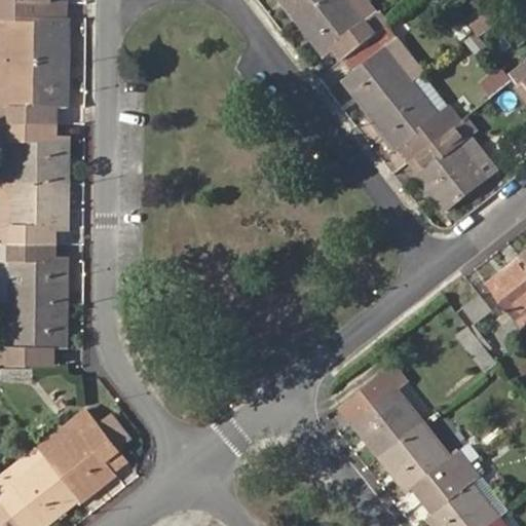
[(0,0),(0,60),(71,62),(72,19),(60,17),(60,0),(0,0)]
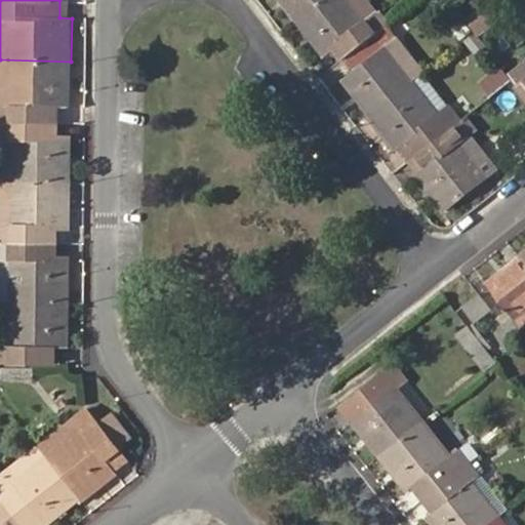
[(72,18),(71,0),(59,0),(59,17),(72,18)]
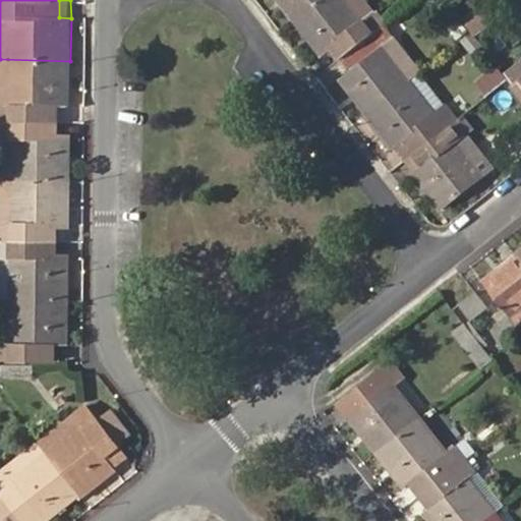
[(278,0),(293,19),(317,0),(278,0)]
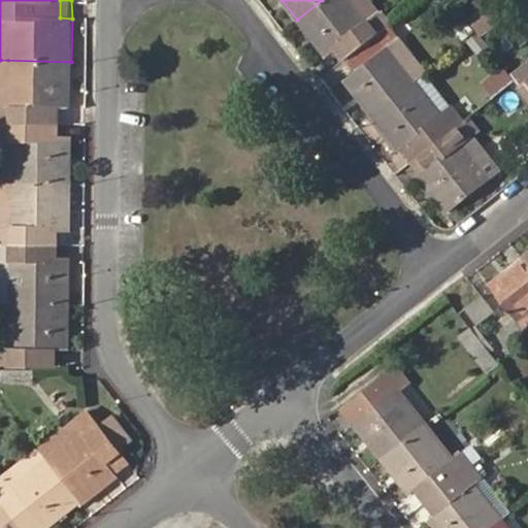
[(337,45),(347,58),(389,25),(378,11),(370,19),(355,0),(322,0),(297,20),(325,55),(337,45)]
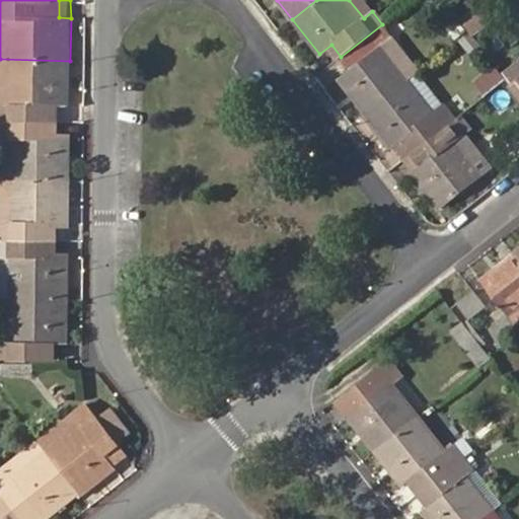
[(477,10),(461,22),(469,32),(486,19),(477,10)]
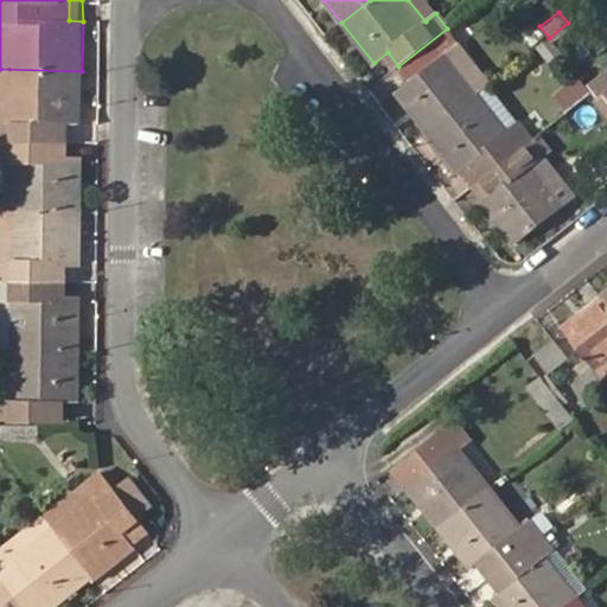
[(549,38),(555,45),(574,30),(568,23),(549,38)]
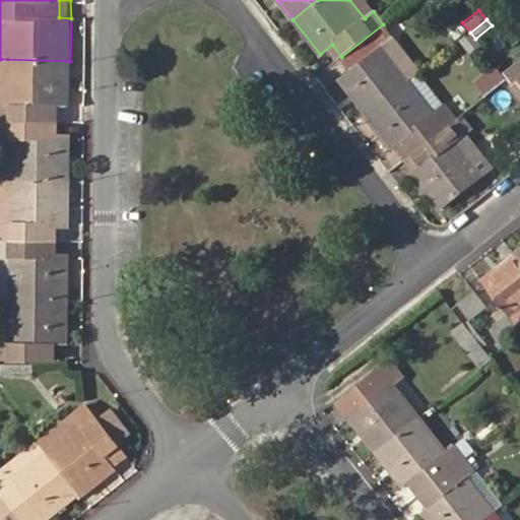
[(399,87),(411,78),(384,45),(392,38),(393,37),(383,24),(341,57),(350,69),(339,79),(367,114),(399,87)]
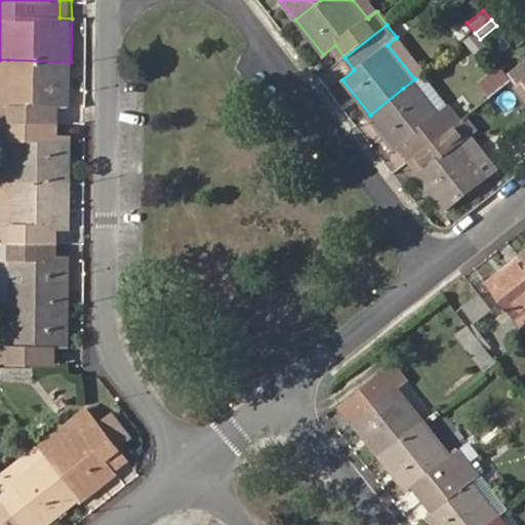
[(475,56),(486,48),(481,41),(480,39),(475,33),(463,41),(475,56)]
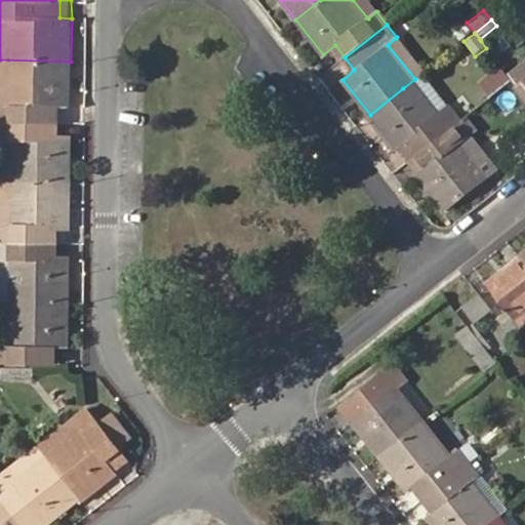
[(415,79),(423,73),(396,38),(388,45),(415,79)]
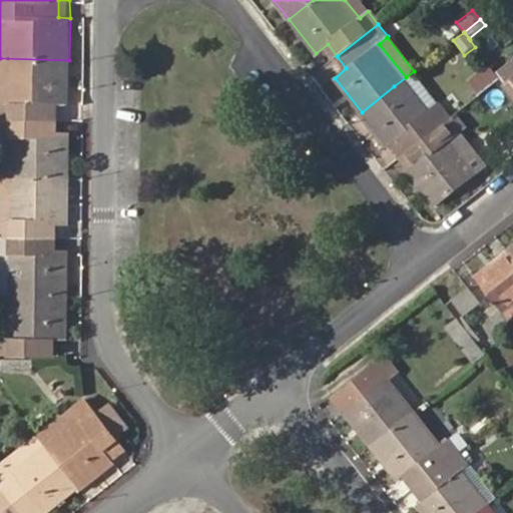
[(512,57),(495,72),(499,77),(503,83),(512,75),(512,57)]
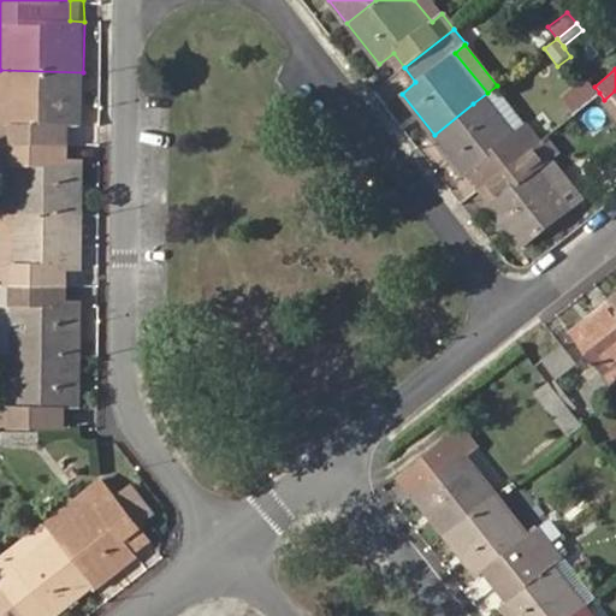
[(67,125),(82,125),(83,72),(0,70),(0,122),(3,123),(1,143),(67,143),(67,125)]
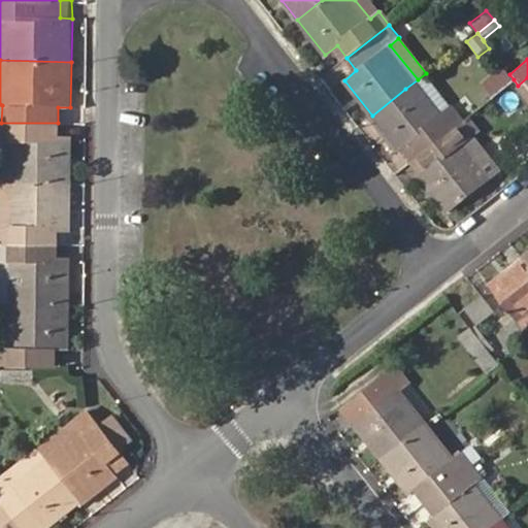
[(495,95),(507,85),(514,79),(509,74),(504,68),(486,83),(495,95)]
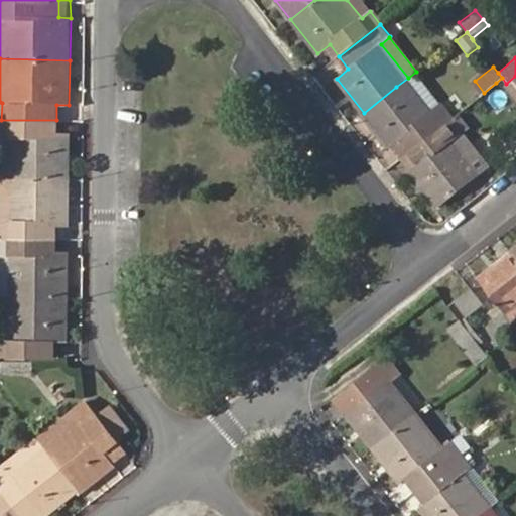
[(443,125),(453,118),(423,80),(416,72),(408,78),(396,87),(364,113),(390,148),(401,138),(411,151),(443,125)]
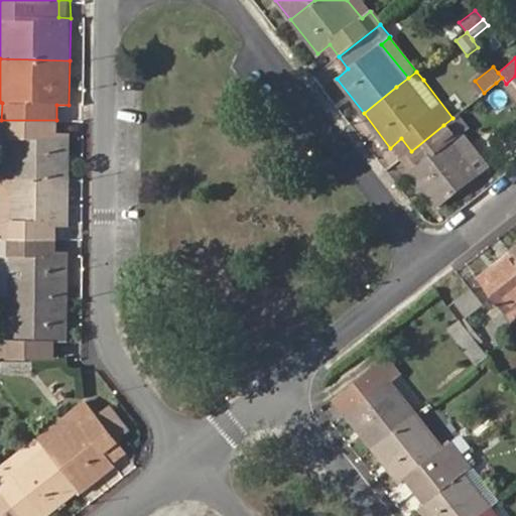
[(515,76),(506,84),(515,96),(515,76)]
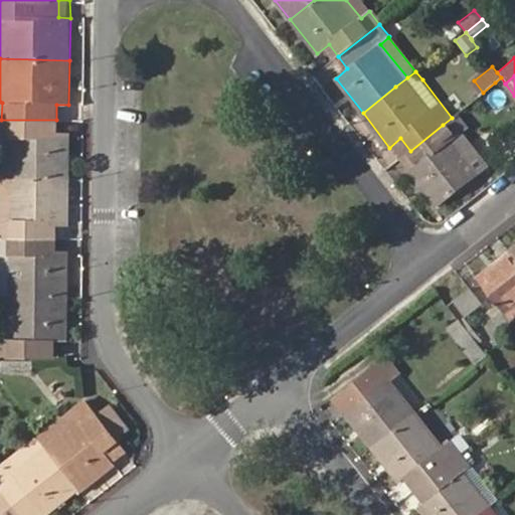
[(478,97),(483,93),(474,80),(469,84),(478,97)]
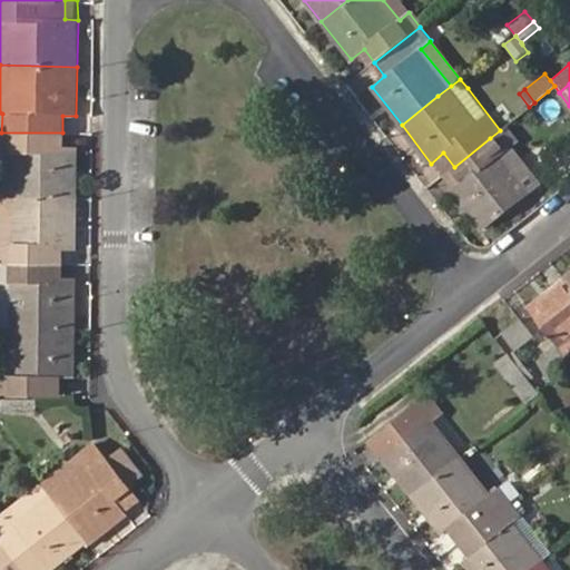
[(531,190),(542,183),(500,130),(490,138),(531,190)]
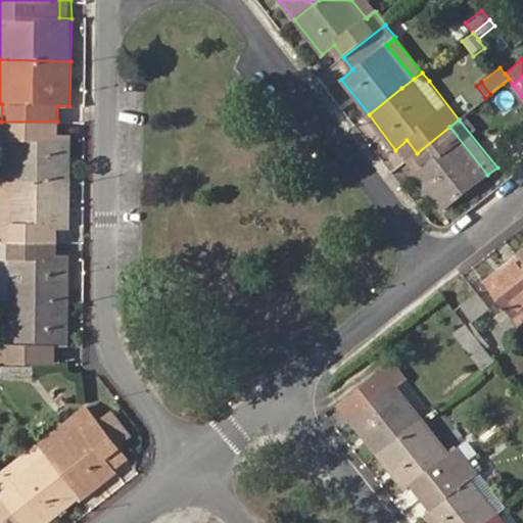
[(0,180),(12,181),(13,137),(1,136),(1,122),(0,121),(0,180)]
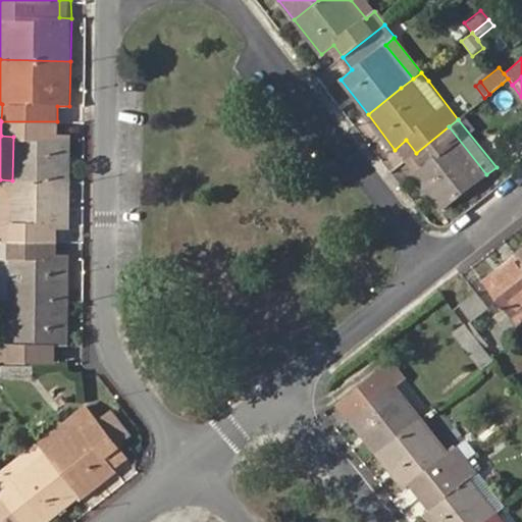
[(69,139),(57,138),(57,121),(1,121),(1,136),(13,137),(12,180),(34,180),(69,180),(69,139)]
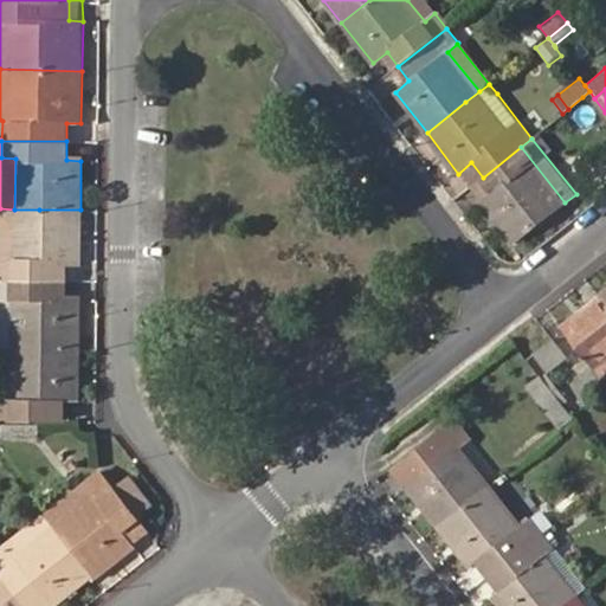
[(513,245),(565,202),(521,147),(483,178),(494,192),(481,202),(513,245)]
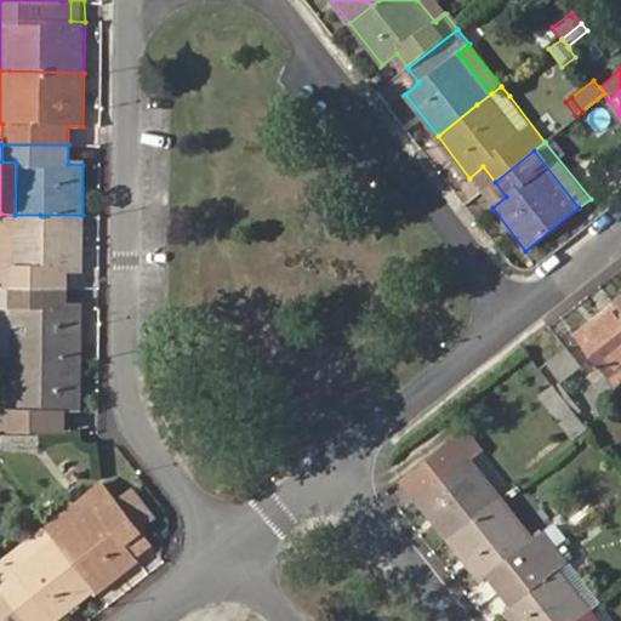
[(469,178),(482,193),(495,182),(483,166),(469,178)]
